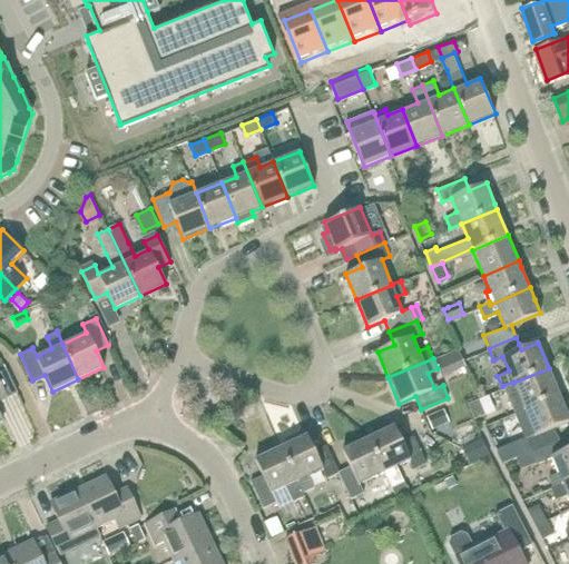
[(525,408),(560,394),(549,368),(513,383),(523,407),(525,408)]
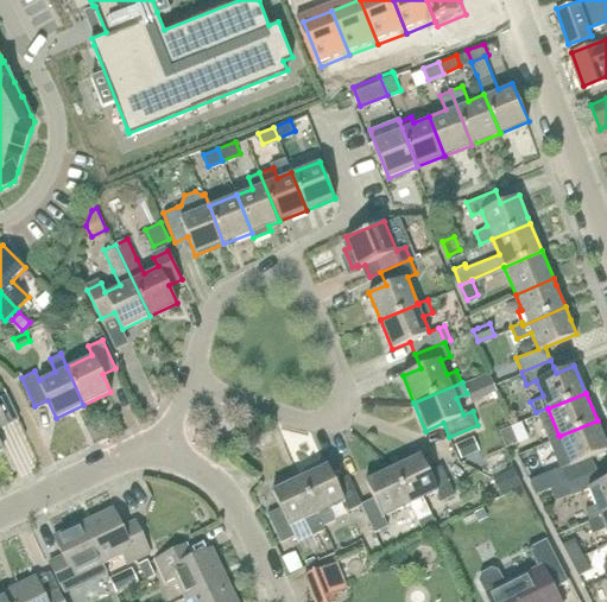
[(0,449),(2,449),(0,442),(0,425),(17,418),(6,394),(0,397),(0,449)]
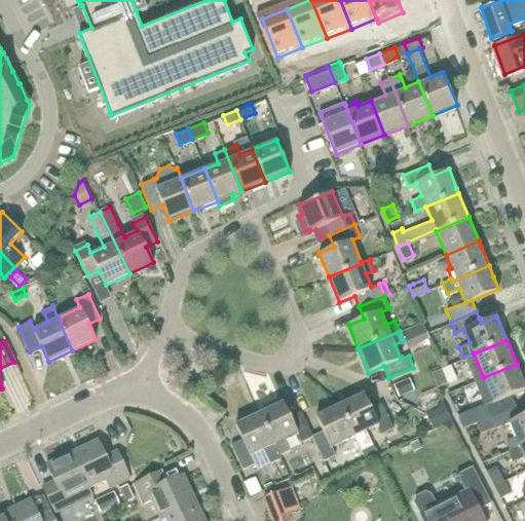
[(524,384),(519,370),(517,364),(484,377),(483,376),(475,379),(490,416),(516,405),(512,395),(524,388),(524,384)]
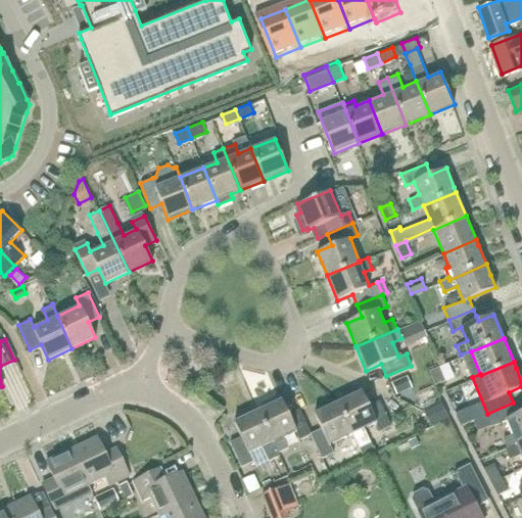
[(430,368),(436,382),(445,378),(440,364),(430,368)]
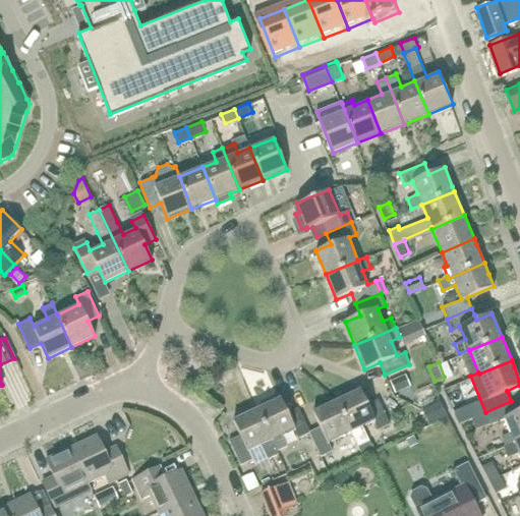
[(403,374),(390,379),(394,390),(407,385),(403,374)]
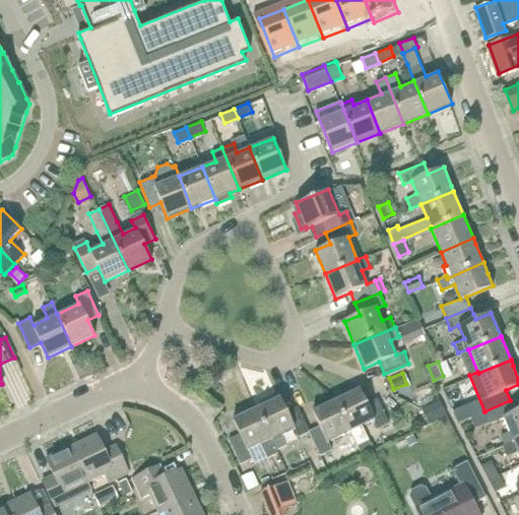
[(360,388),(336,399),(359,443),(369,438),(364,427),(374,421),(378,429),(390,423),(378,397),(367,403),(360,388)]
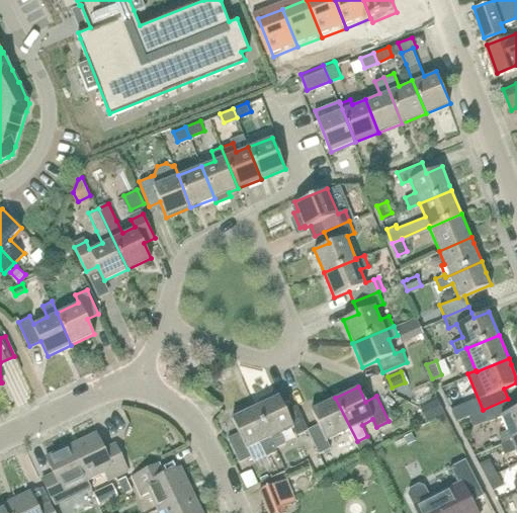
[(256,405),(255,405),(274,446),(285,441),(281,431),(293,426),(296,433),(308,428),(309,427),(297,404),(286,409),(280,394),(256,405)]
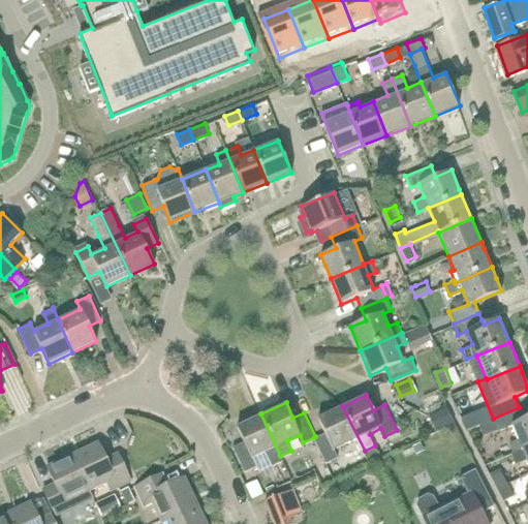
[(430,413),(437,427),(454,418),(446,405),(430,413)]
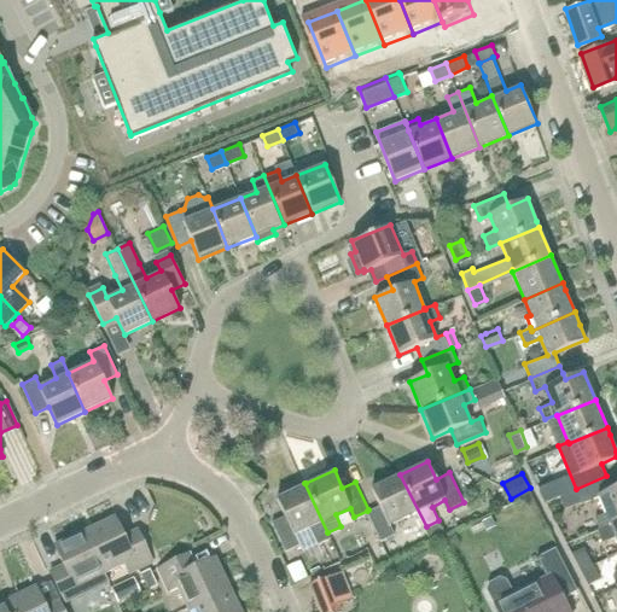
[(367,512),(366,513),(379,541),(395,534),(391,525),(419,513),(400,474),(371,488),(379,505),(368,510),(367,511),(367,512)]
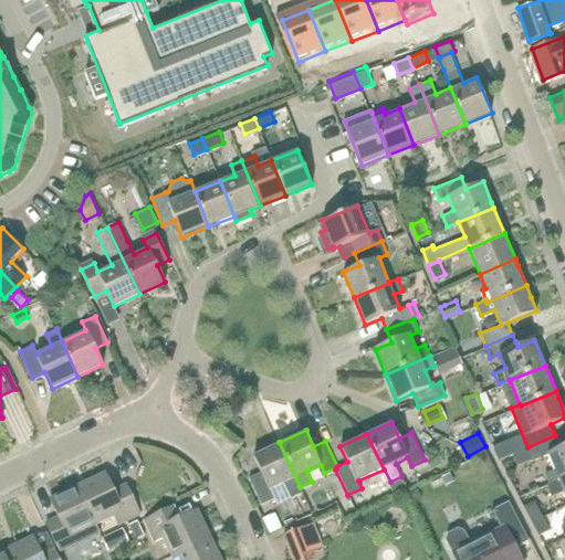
[(564,446),(561,447),(555,436),(555,435),(527,447),(532,460),(547,453),(554,467),(545,471),(550,482),(564,475),(564,446)]
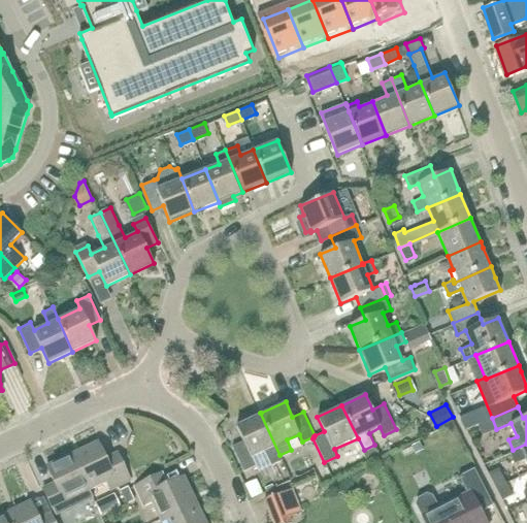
[(466,425),(478,420),(474,412),(462,417),(466,425)]
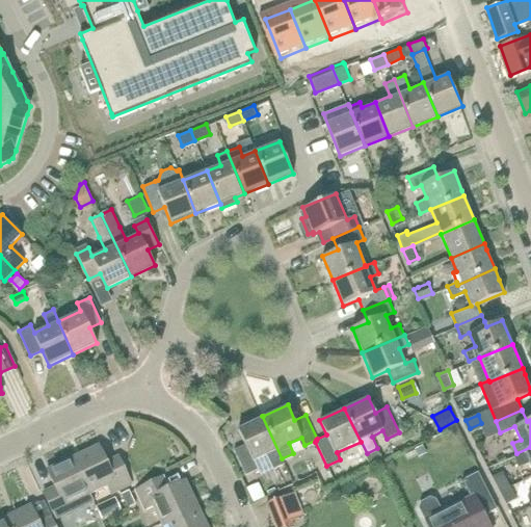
[(246,443),(235,447),(246,472),(259,467),(255,459),(267,453),(274,467),(284,462),(282,458),(262,416),(239,427),(246,443)]
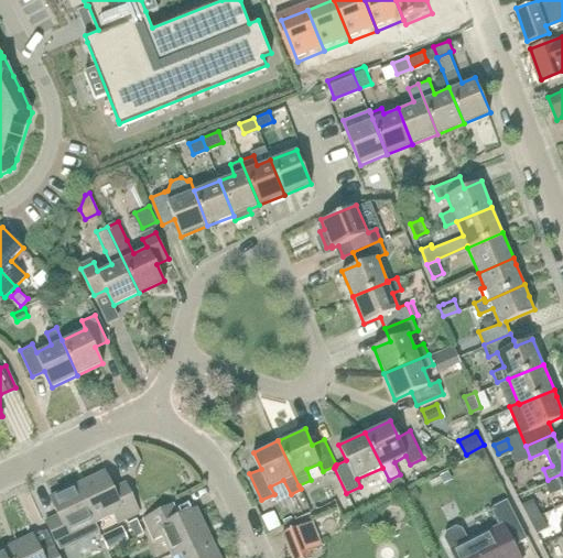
[(95,522),(97,521),(112,513),(117,521),(139,511),(125,482),(112,489),(104,470),(76,483),(95,522)]
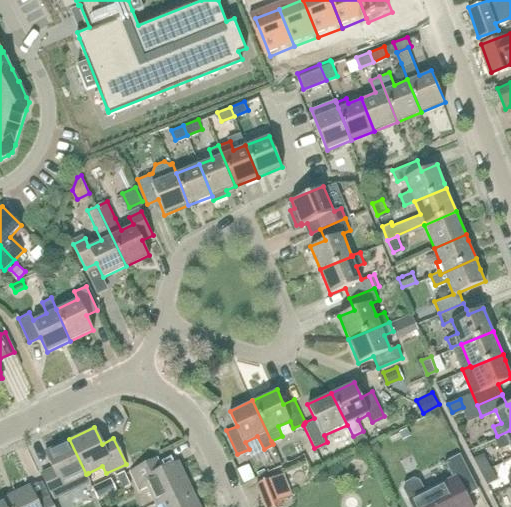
[(510,430),(497,436),(495,436),(500,446),(509,443),(510,447),(510,430)]
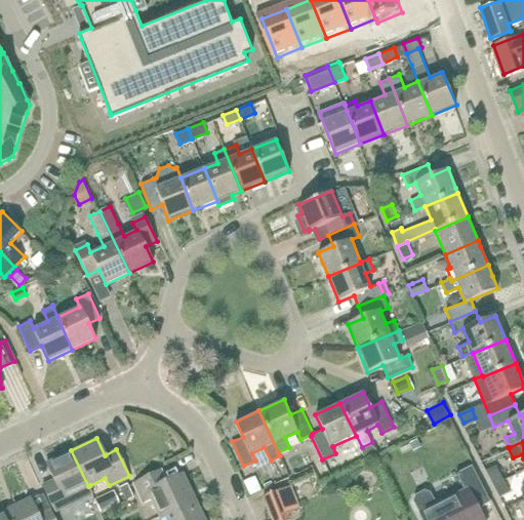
[(372,442),(362,447),(365,454),(376,449),(372,442)]
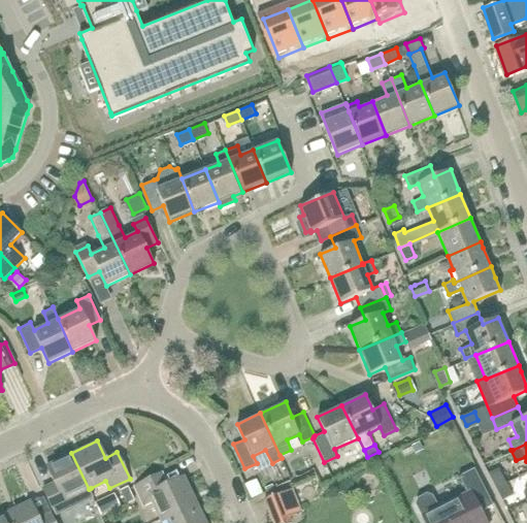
[(54,482),(42,488),(56,515),(58,514),(67,509),(92,496),(89,489),(71,453),(46,465),(54,482)]
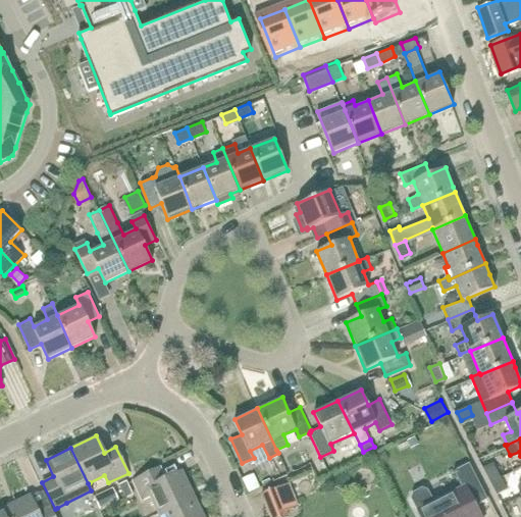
[(501,475),(493,461),(483,466),(490,479),(501,475)]
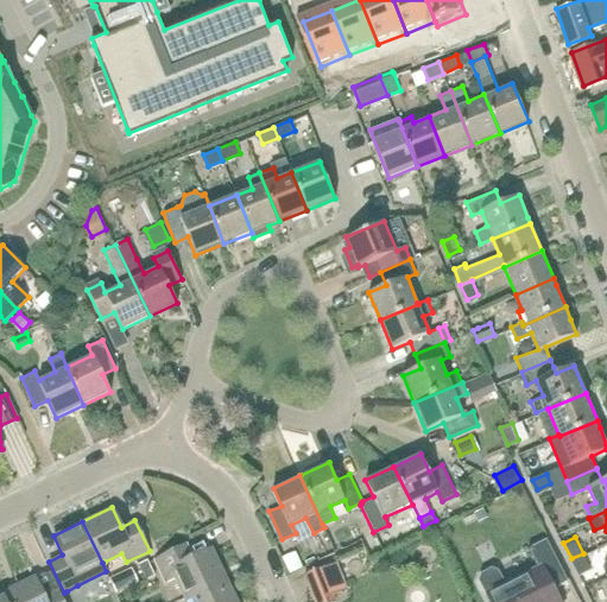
[(541,566),(505,584),(499,570),(493,569),(482,574),(481,580),(492,601),(561,601),(555,588),(568,582),(547,539),(530,547),(541,566)]
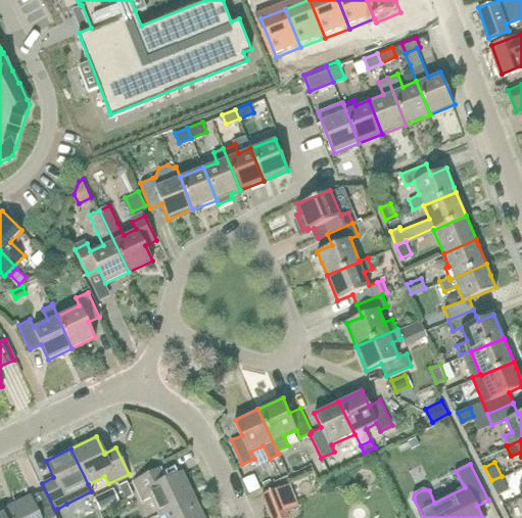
[(157,514),(194,497),(182,471),(164,479),(159,467),(132,480),(142,501),(150,497),(157,514)]
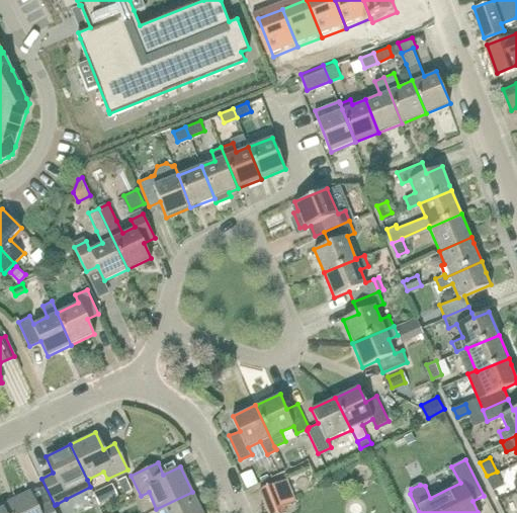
[(258,481),(252,467),(242,473),(248,486),(258,481)]
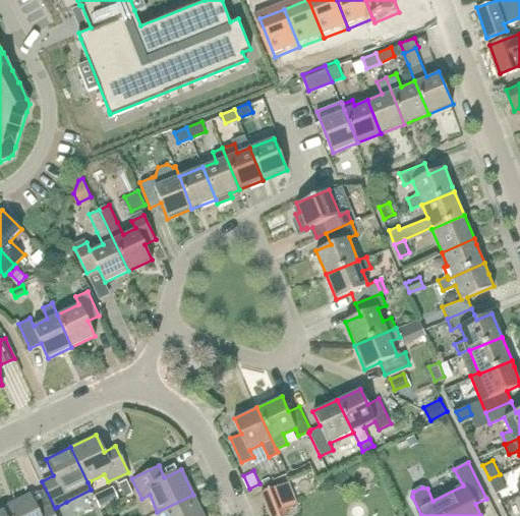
[(496,491),(506,485),(500,474),(489,478),(496,491)]
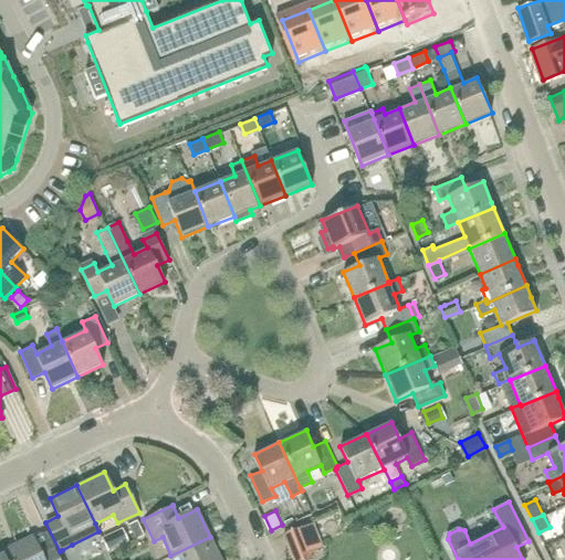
[(145,532),(138,518),(128,522),(136,537),(145,532)]
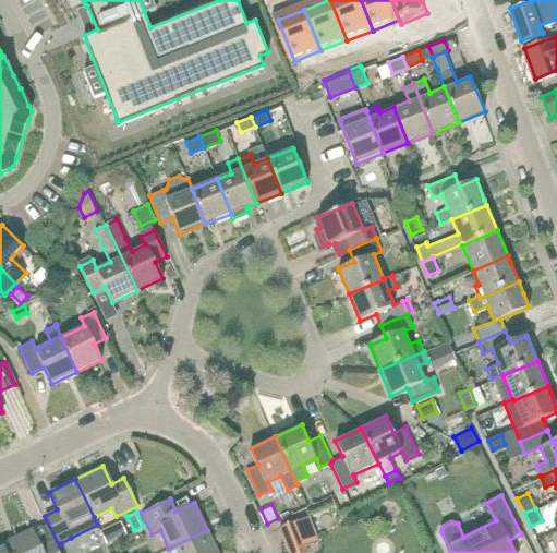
[(318,539),(310,516),(309,514),(280,525),(290,552),(300,552),(307,550),(305,543),(318,539)]
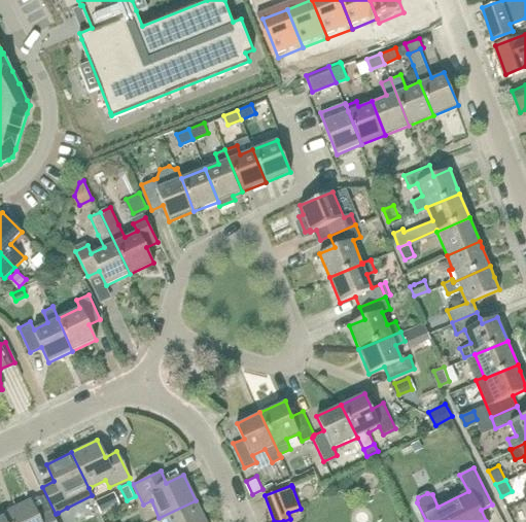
[(98,499),(103,511),(118,503),(113,493),(98,499)]
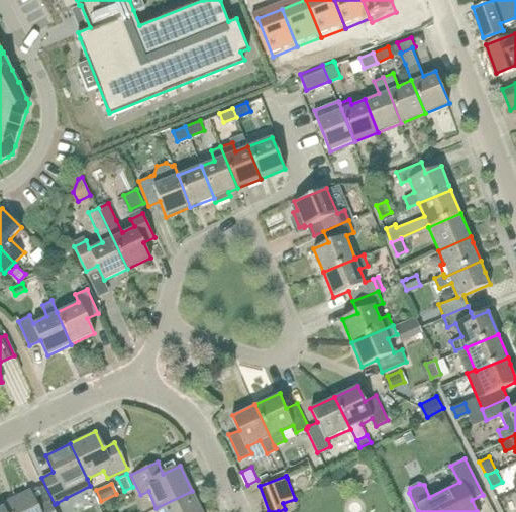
[(5,502),(9,511),(53,511),(48,501),(37,506),(29,490),(5,502)]
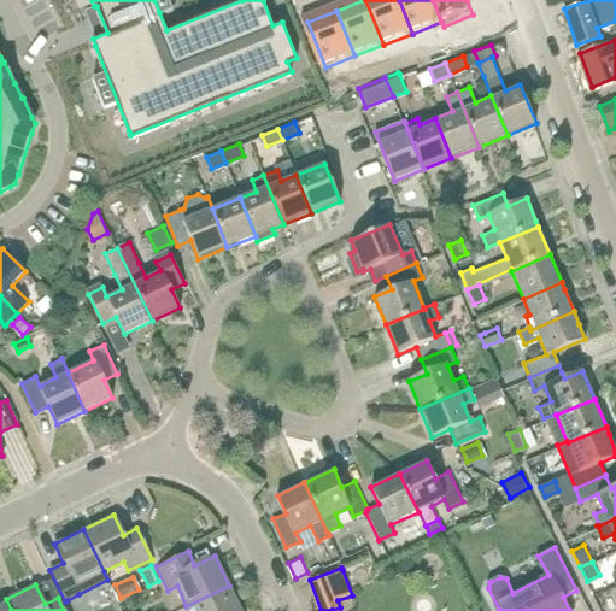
[(186,606),(187,606),(188,610),(240,610),(229,586),(186,606)]
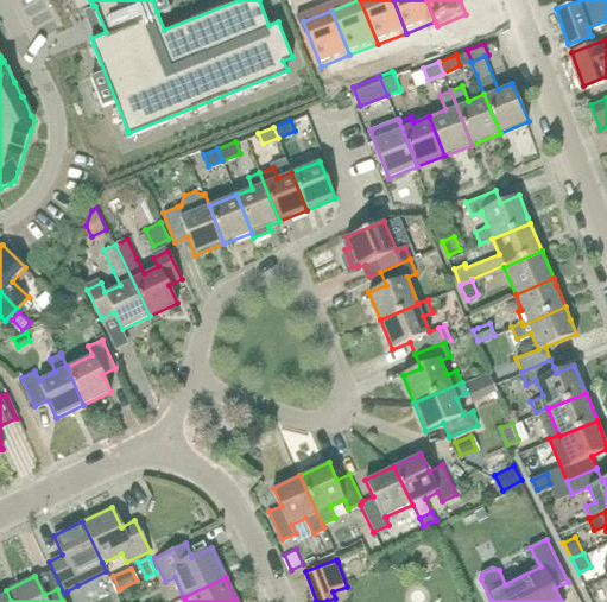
[(0,601),(11,601),(6,590),(0,593),(0,601)]
